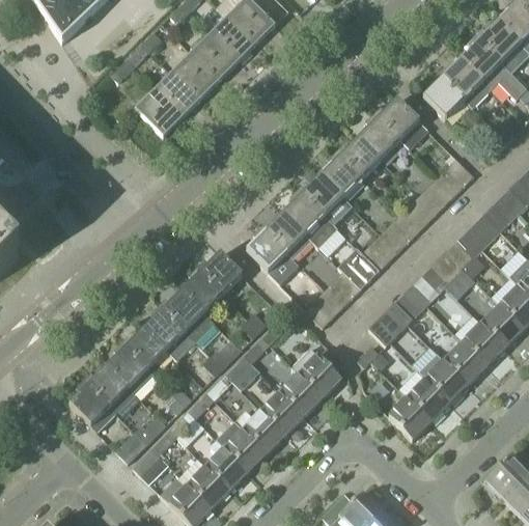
[(32,0),(62,44),(106,0),(32,0)]
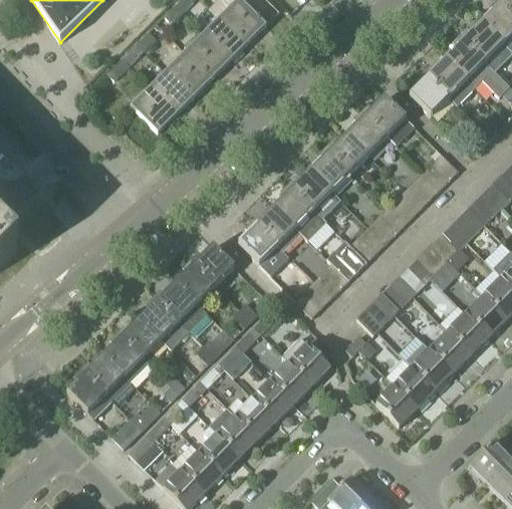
[(181,0),(177,5),(184,12),(195,1),(194,0),(181,0)]
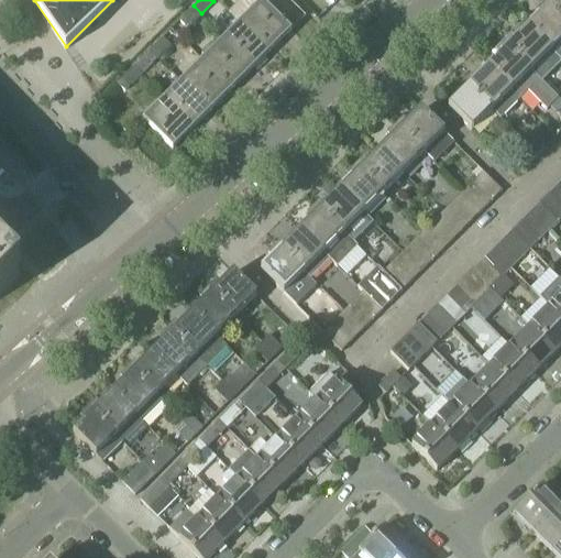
[(261,0),(240,21),(254,35),(257,32),(273,46),(293,28),(265,0),(261,0)]
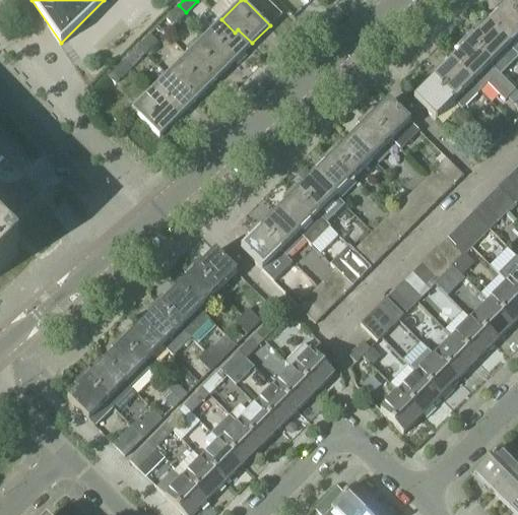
[(500,11),(488,22),(509,45),(517,36),(517,14),(503,0),(501,0),(495,6),(500,11)]
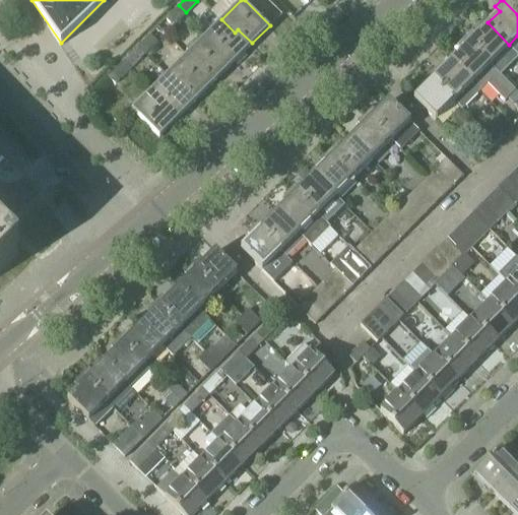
[(503,0),(517,14),(517,0),(503,0)]
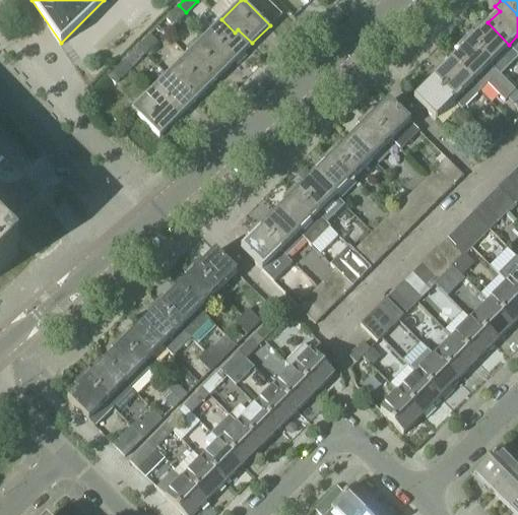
[(186,12),(179,5),(167,16),(174,23),(186,12)]
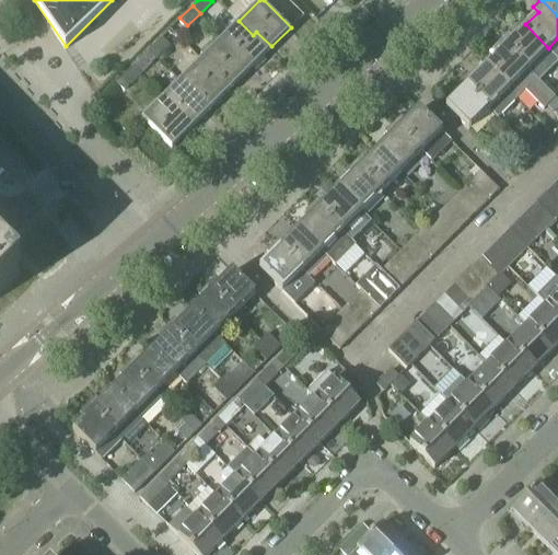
[(239,21),(224,34),(239,49),(235,53),(251,68),(271,46),(256,32),(253,35),(239,21)]
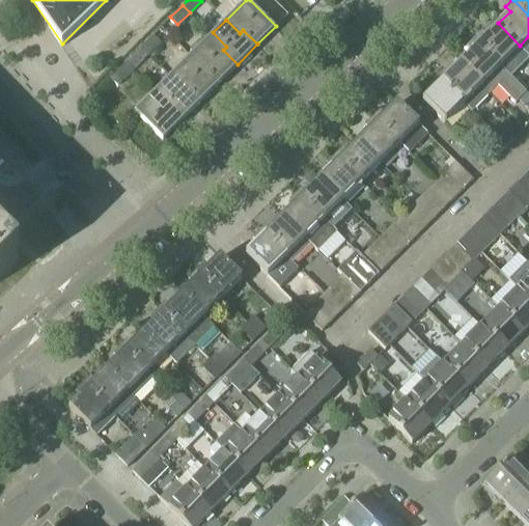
[(482,28),(475,36),(502,63),(520,46),(498,23),(488,33),(482,28)]
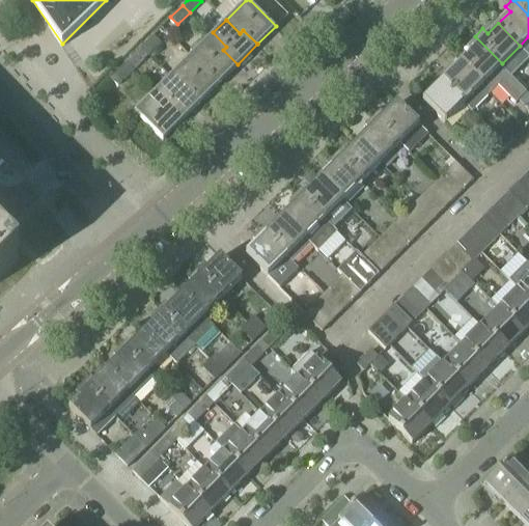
[(213,32),(192,54),(220,82),(238,64),(223,50),(226,47),(213,32)]
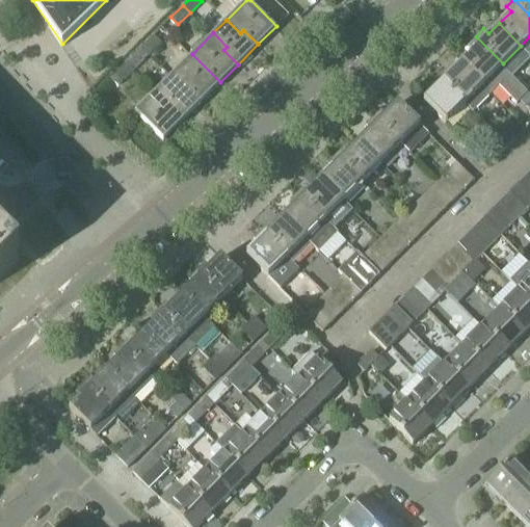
[(155,33),(142,45),(150,53),(162,41),(155,33)]
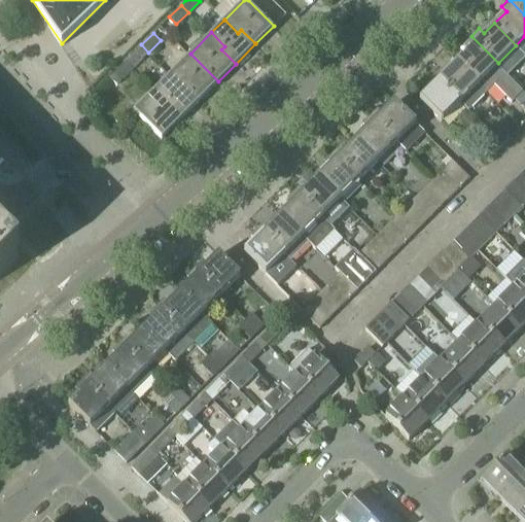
[(469,48),(458,60),(480,81),(498,63),(471,36),(464,43),(469,48)]
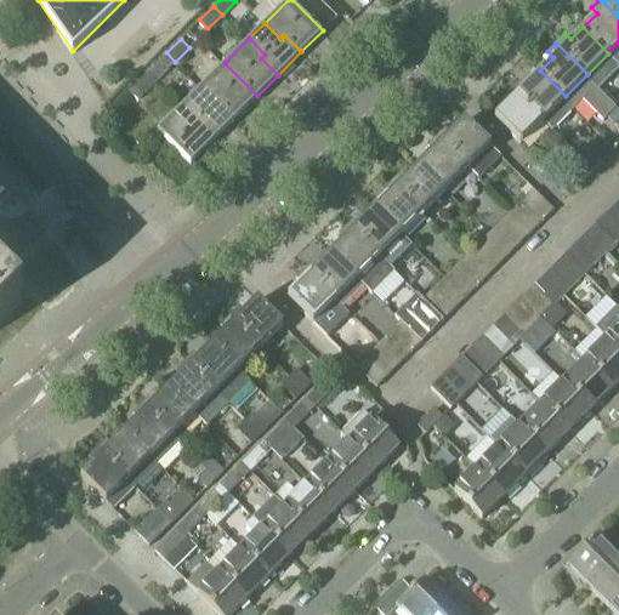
[(162,57),(148,72),(157,80),(170,66),(162,57)]
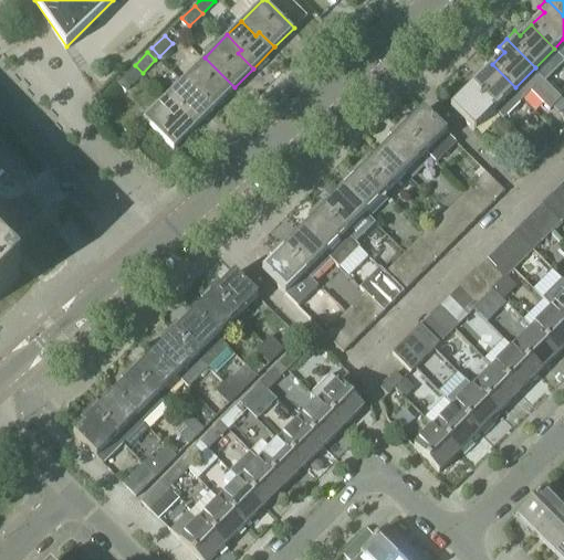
[(205,57),(181,80),(196,94),(200,91),(216,106),(235,87),(205,57)]
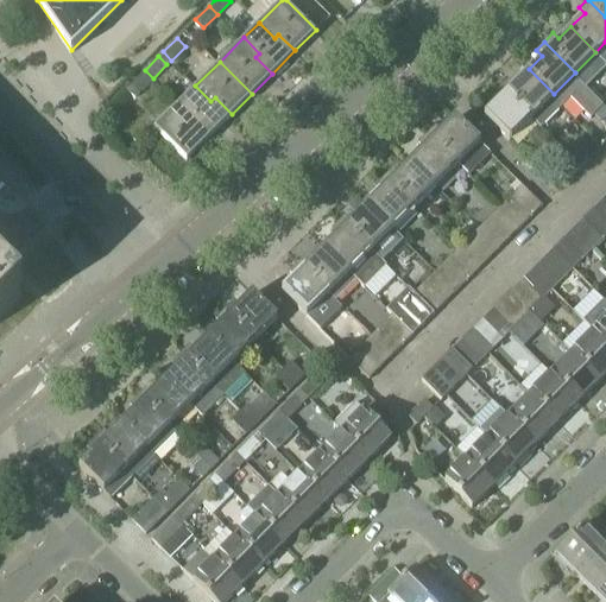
[(510,76),(500,86),(531,116),(532,115),(541,125),(562,103),(553,95),(554,94),(529,69),(516,82),(510,76)]
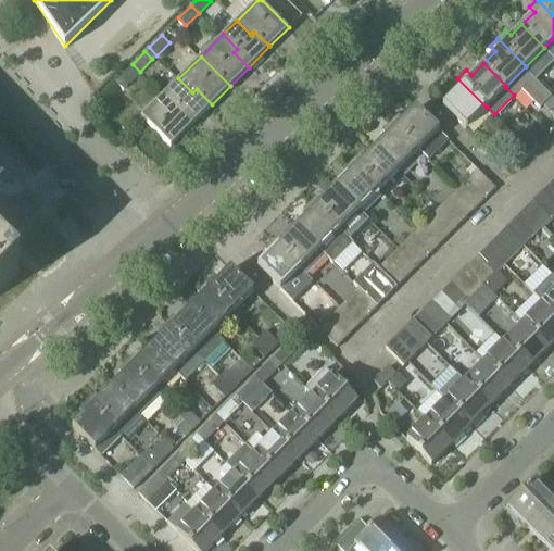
[(133,64),(121,76),(128,84),(140,72),(133,64)]
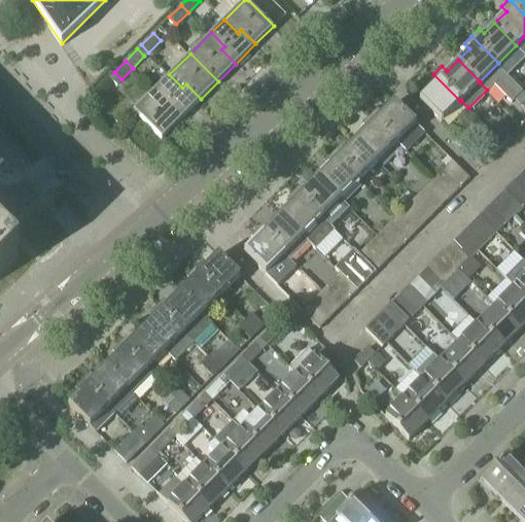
[(169,74),(156,88),(170,101),(166,104),(180,118),(201,99),(186,84),(182,88),(169,74)]
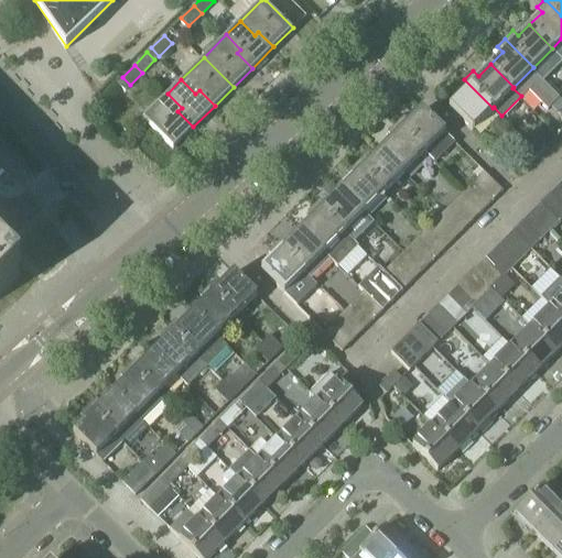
[(493,108),(464,79),(456,87),(462,91),(450,105),(473,128),(493,108)]
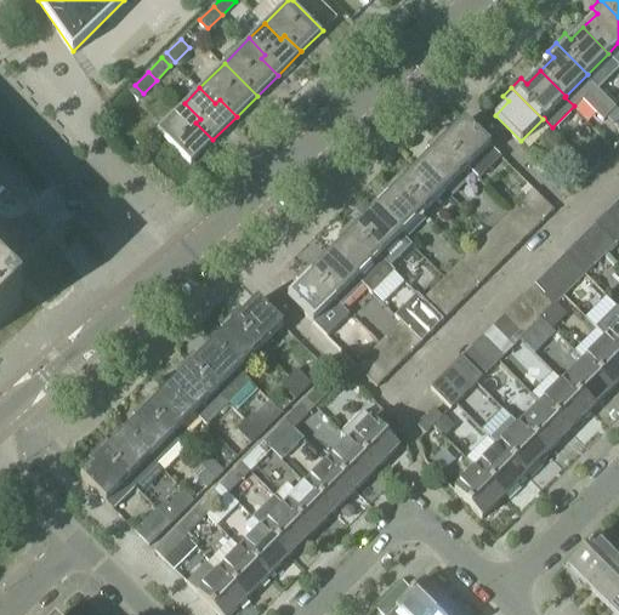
[(200,119),(185,103),(159,129),(192,161),(213,140),(196,123),(200,119)]
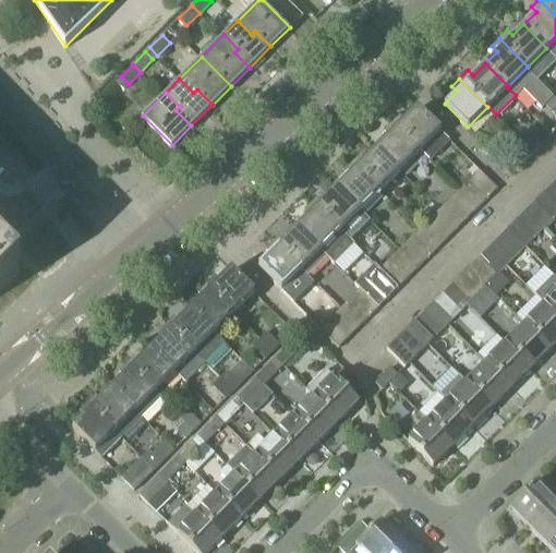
[(449,137),(418,106),(406,118),(400,112),(393,120),(421,148),(430,157),(449,137)]
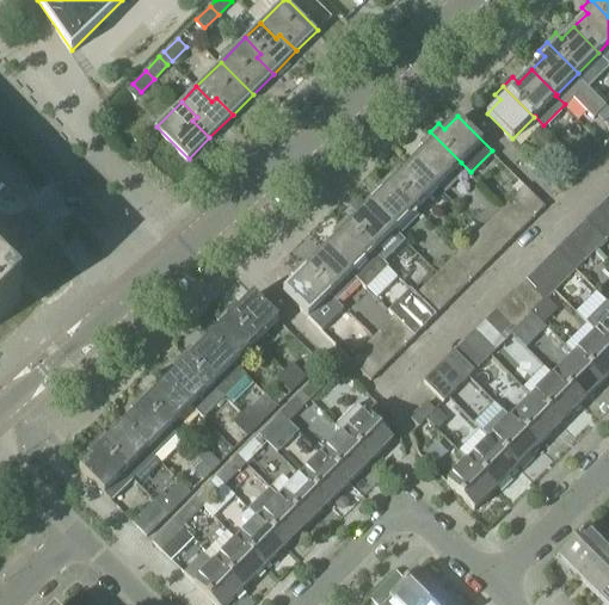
[(426,147),(414,159),(440,184),(461,162),(430,131),(420,141),(426,147)]
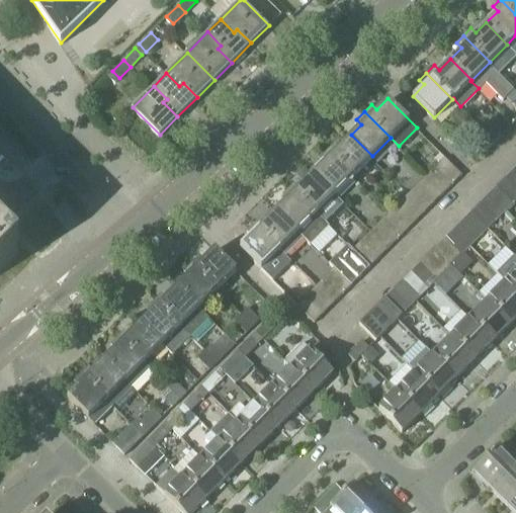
[(489,121),(482,129),(494,141),(501,134),(489,121)]
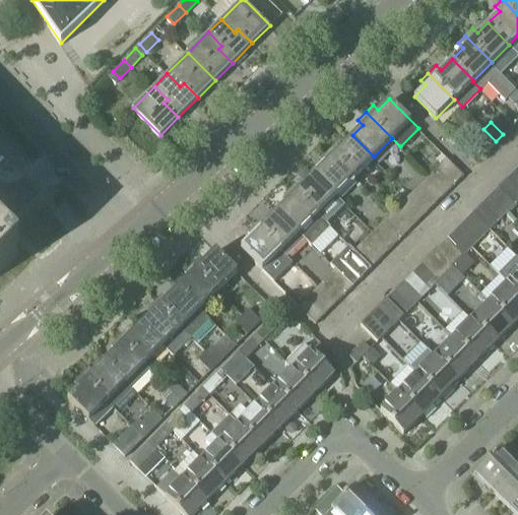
[(496,141),(483,129),(477,136),(489,148),(496,141)]
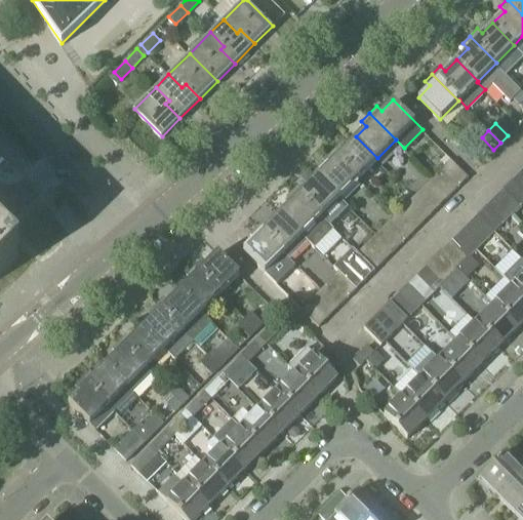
[(339,143),(332,151),(359,177),(377,158),(356,136),(345,148),(339,143)]
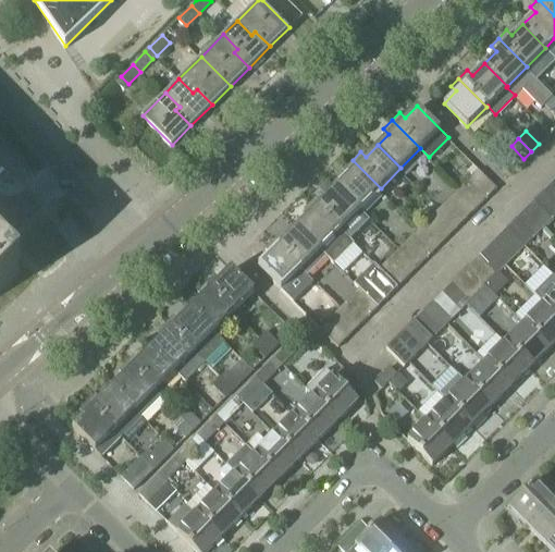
[(349,173),(338,185),(361,207),(381,188),(353,160),(344,168),(349,173)]
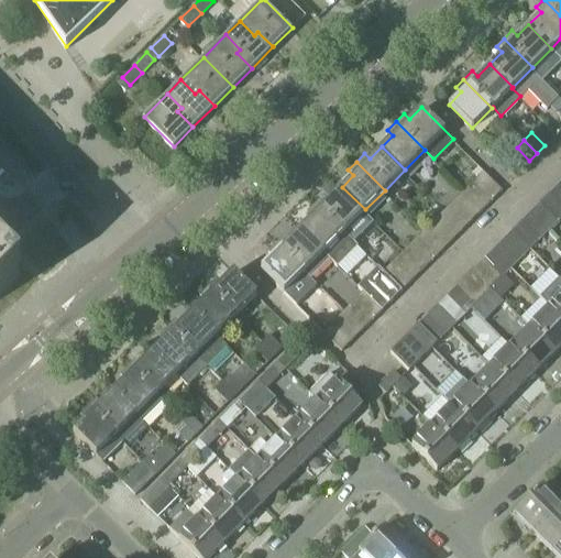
[(484,168),(473,179),(492,198),(503,187),(484,168)]
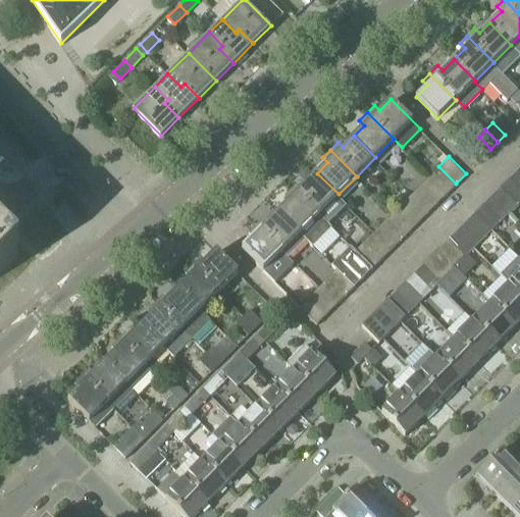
[(438,166),(429,175),(447,193),(456,184),(438,166)]
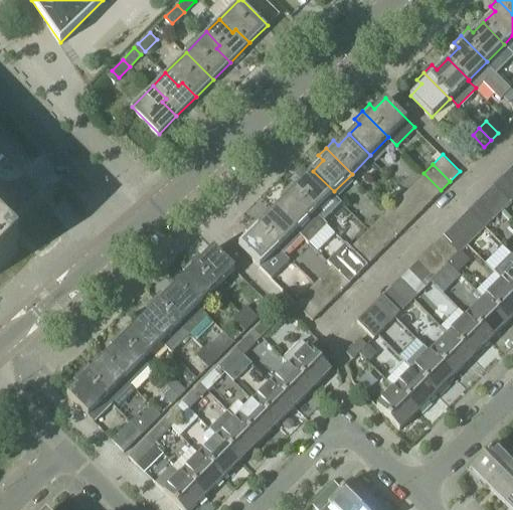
[(512,167),(511,166),(503,174),(512,184),(512,167)]
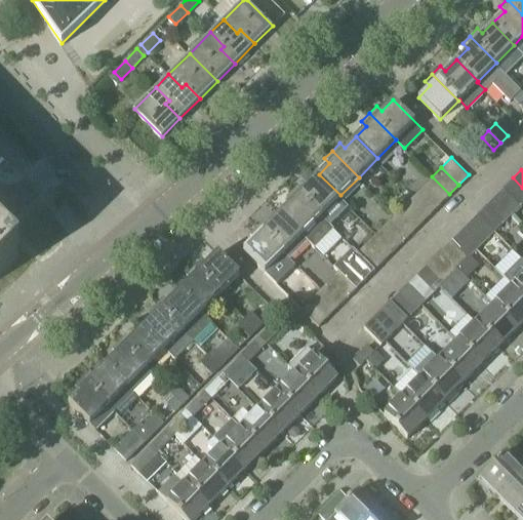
[(295,188),(322,214),(330,223),(350,204),(340,195),(319,174),(308,186),(303,181),(295,188)]
